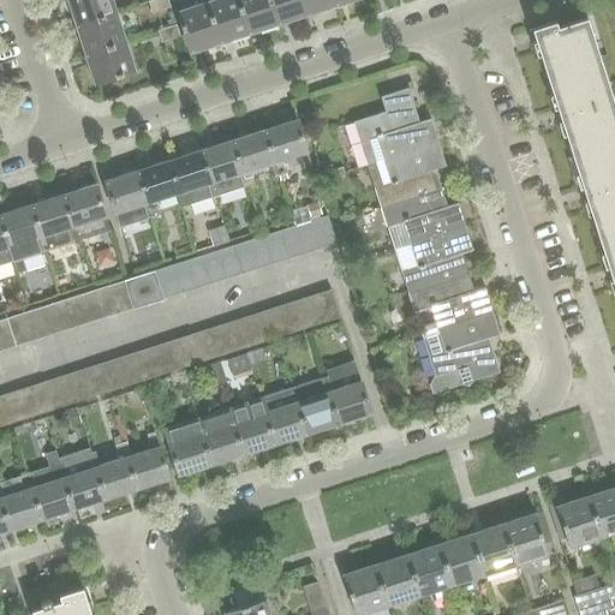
[(65,0),(75,28),(117,15),(111,0),(65,0)]
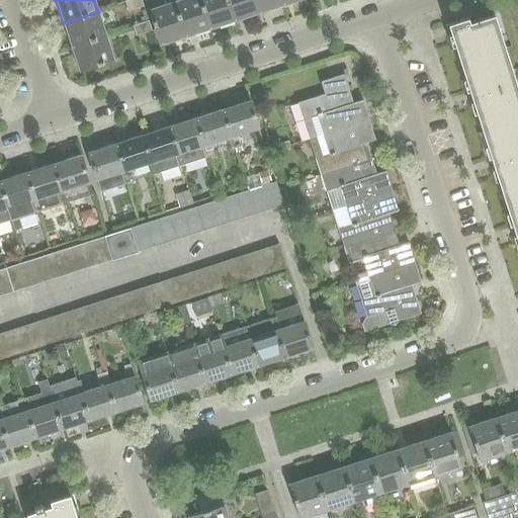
[(132,0),(125,2),(128,12),(144,7),(141,0),(132,0)]
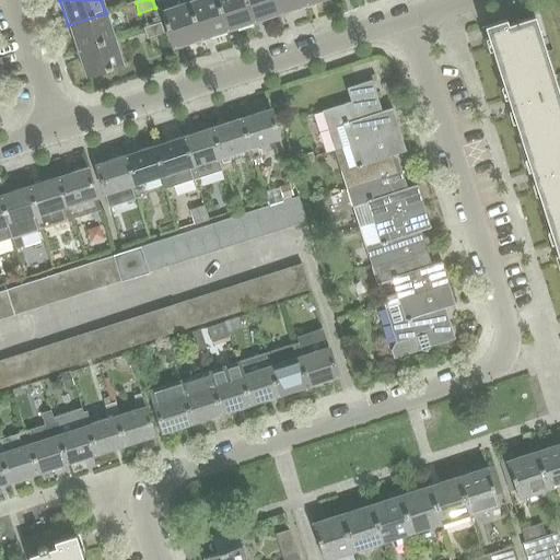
[(225,32),(214,0),(197,0),(187,3),(199,39),(225,32)]
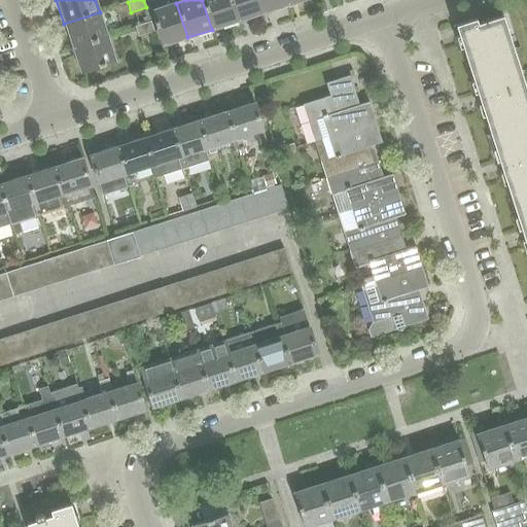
[(238,22),(230,0),(202,0),(212,30),(238,22)]
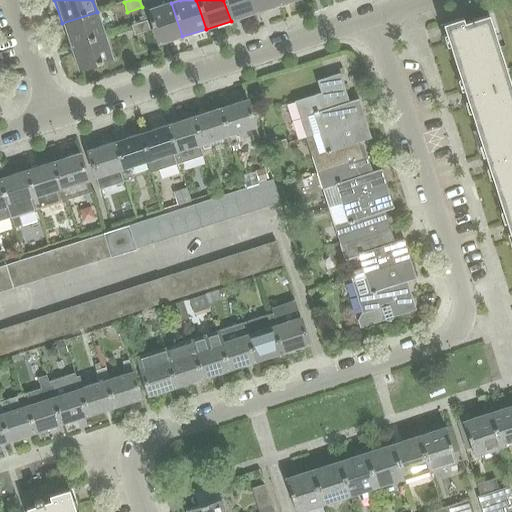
[(250,0),(223,0),(231,21),(255,13),(250,0)]
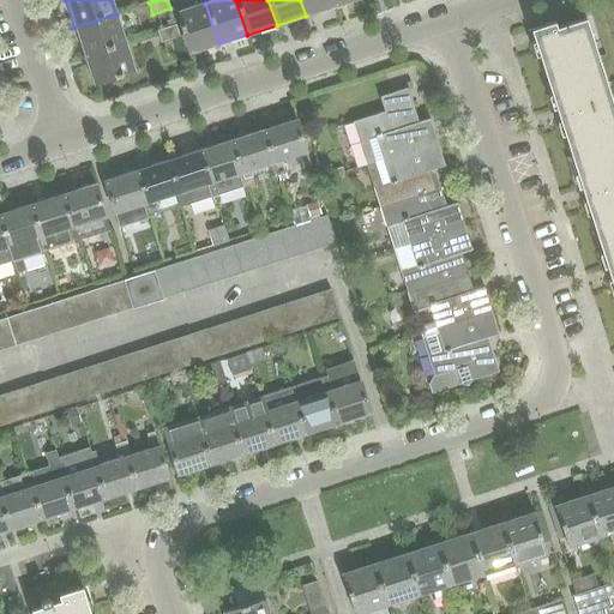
[(300,0),(306,16),(335,6),(332,0),(300,0)]
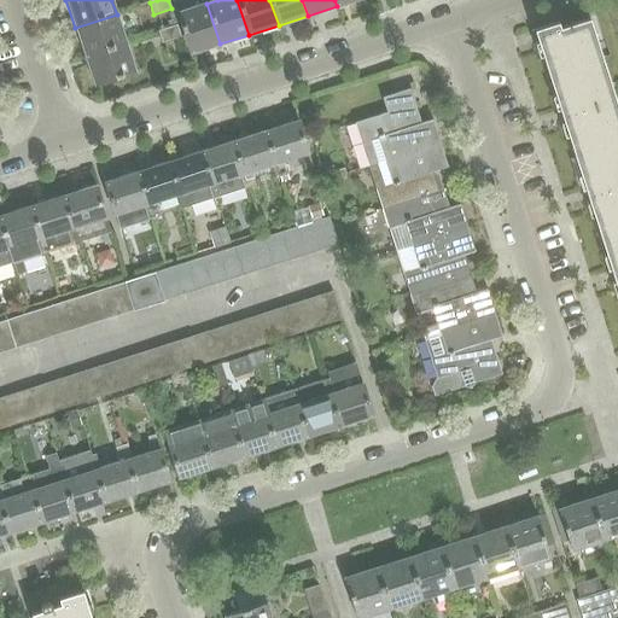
[(220,44),(207,4),(178,13),(191,53),(220,44)]
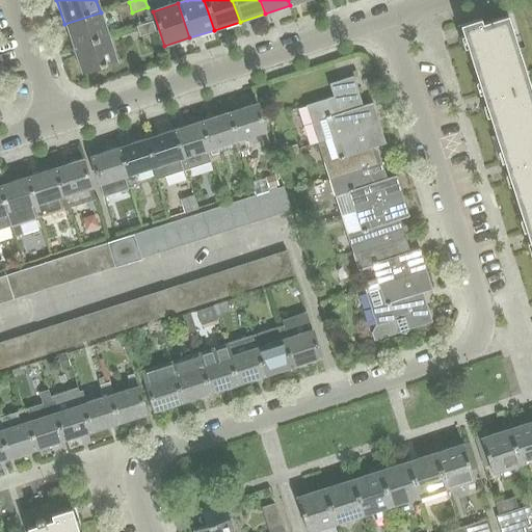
[(64,24),(73,50),(109,37),(101,12),(64,24)]
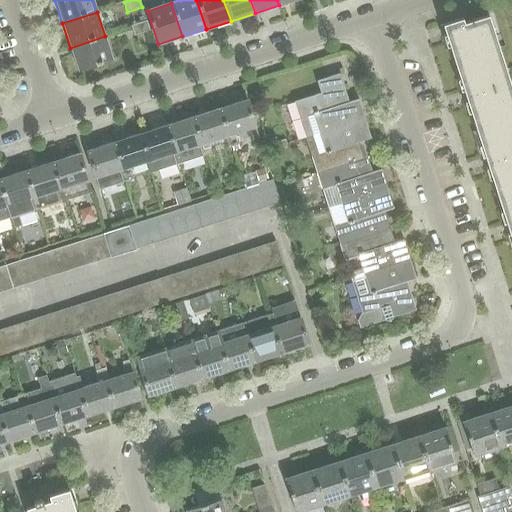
[(456,62),(498,48),(487,14),(464,22),(462,16),(439,24),(442,34),(446,33),(456,62)]
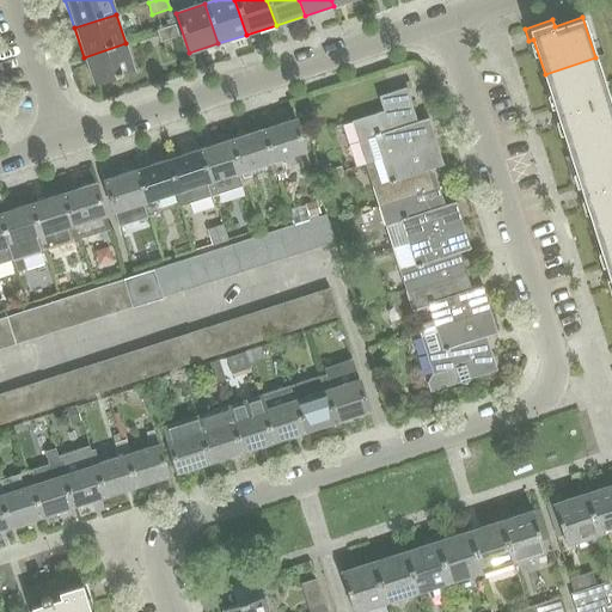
[(157,32),(161,44),(179,37),(176,26),(157,32)]
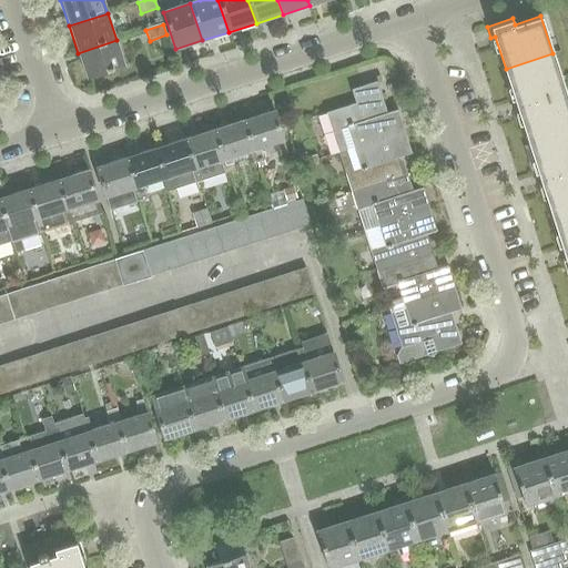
[(87,78),(124,66),(117,40),(78,53),(87,78)]
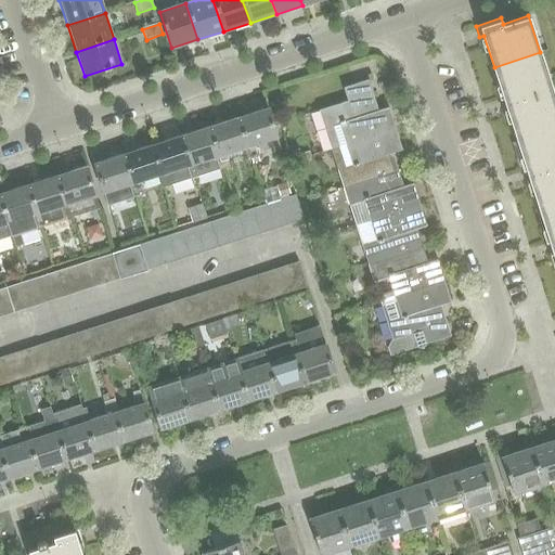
[(554,126),(554,97),(540,52),(494,67),(504,98),(500,100),(503,110),(507,108),(517,139),(554,126)]
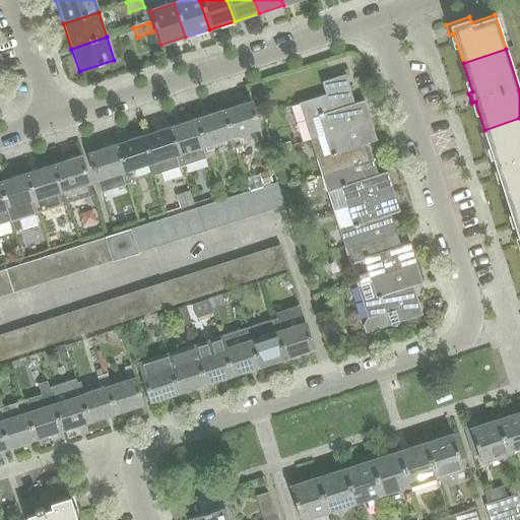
[(318,116),(324,134),(369,120),(363,100),(353,103),(344,74),(321,81),(325,94),(299,103),(305,120),(318,116)]
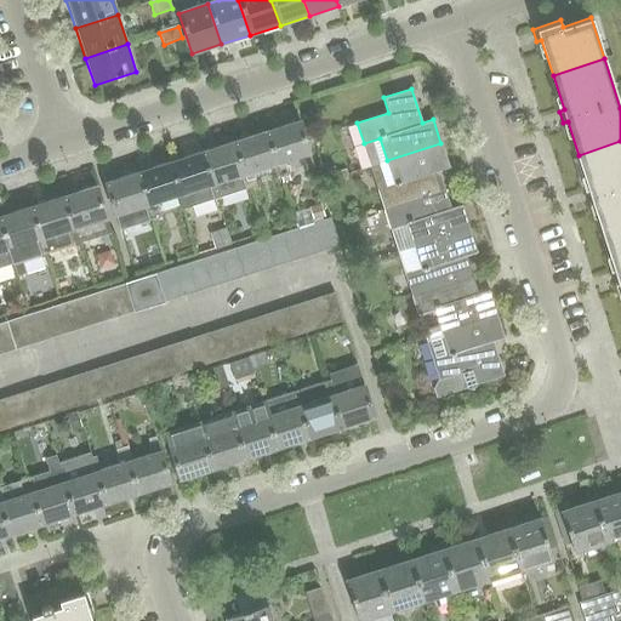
[(298,119),(266,130),(277,164),(272,165),(277,178),(289,175),(284,161),(309,154),(298,119)]
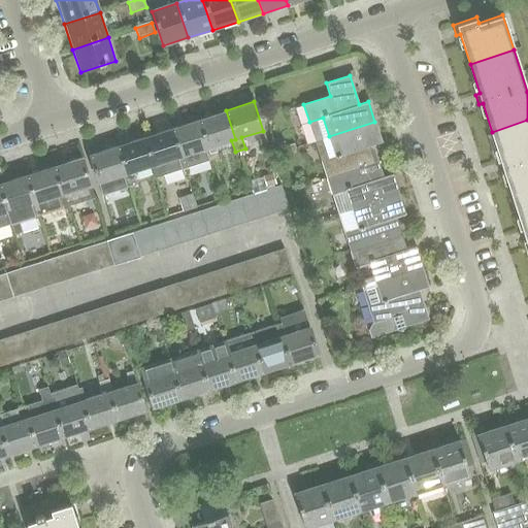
[(226,110),(198,119),(208,149),(204,150),(207,160),(218,157),(215,146),(231,140),(235,139),(226,110)]
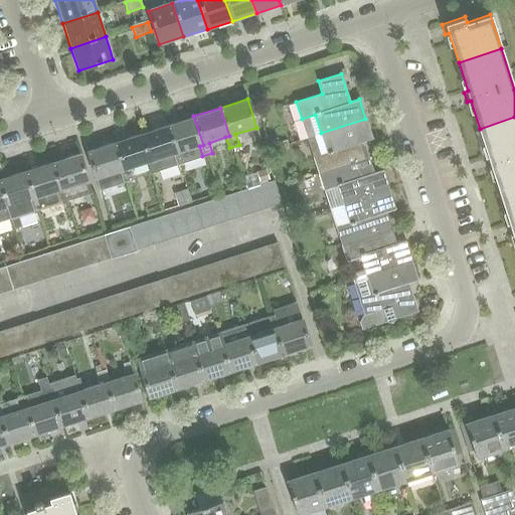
[(193,116),(166,125),(176,154),(173,155),(176,165),(185,162),(182,152),(199,146),(203,145),(193,116)]
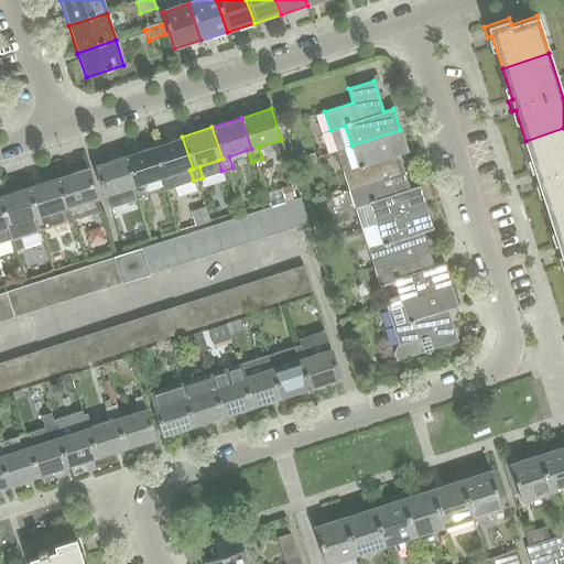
[(563,208),(563,128),(525,141),(535,172),(531,173),(534,184),(539,183),(550,214),(563,208)]
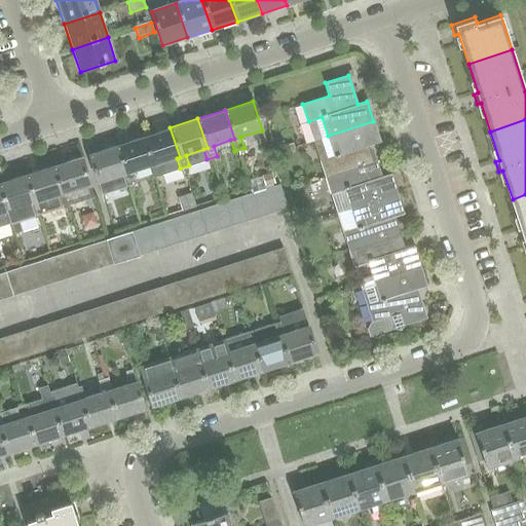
[(321,159),(326,177),(376,160),(371,144),(380,141),(373,121),(328,136),(334,155),(321,159)]
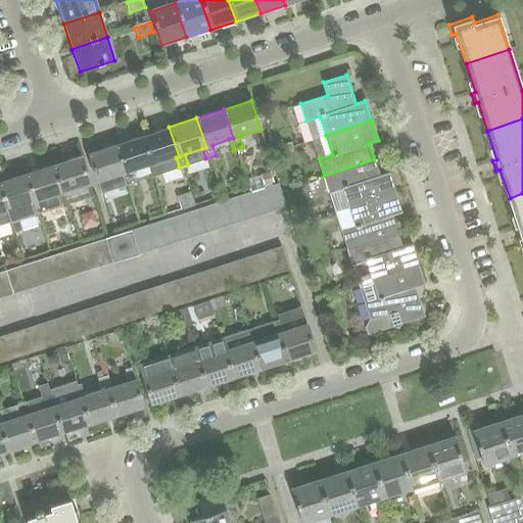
[(161,173),(179,168),(176,157),(179,156),(169,127),(142,136),(151,164),(148,165),(151,176),(161,173)]
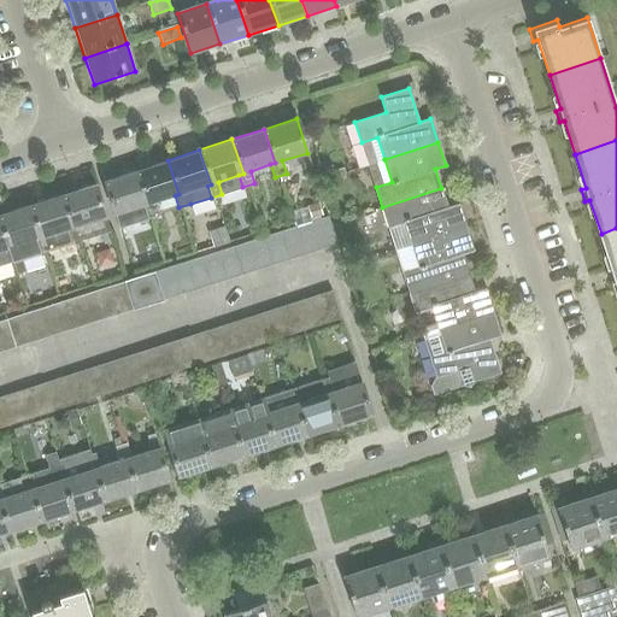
[(147,204),(144,206),(147,218),(158,215),(154,203),(175,195),(178,194),(168,160),(136,170),(147,204)]
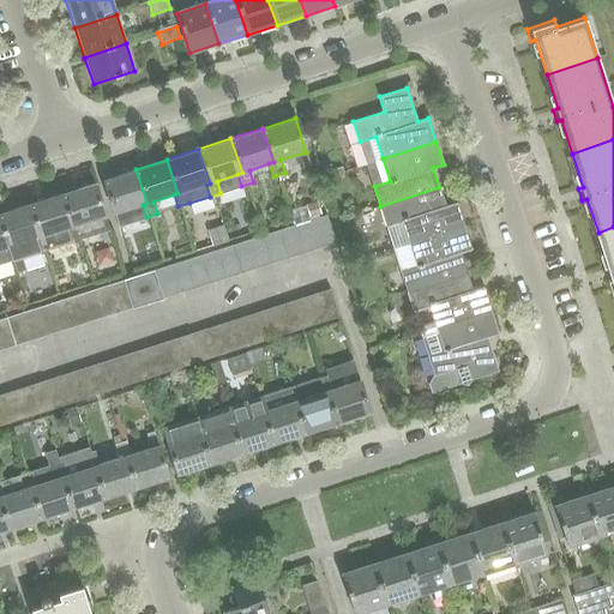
[(333,176),(330,166),(313,170),(317,181),(333,176)]
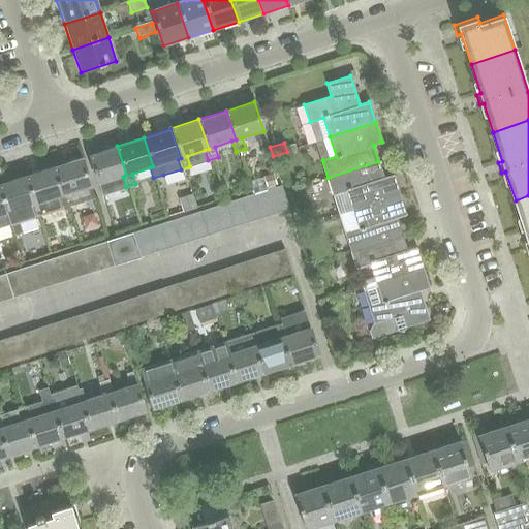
[(106,182),(123,177),(126,175),(117,146),(89,155),(98,184),(99,183),(103,195),(110,193),(106,182)]
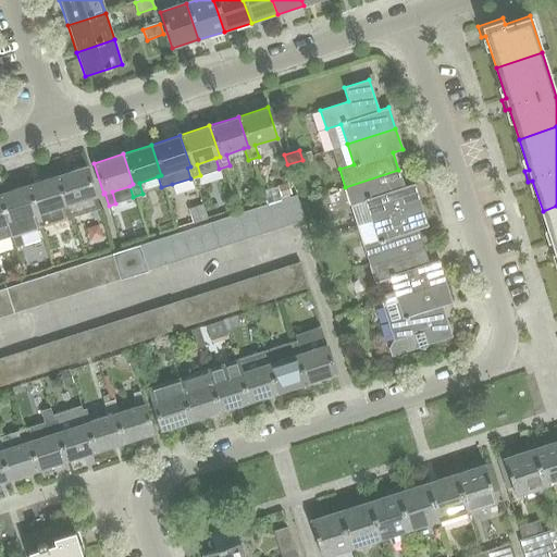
[(85,166),(56,175),(65,207),(61,208),(65,219),(99,208),(85,166)]
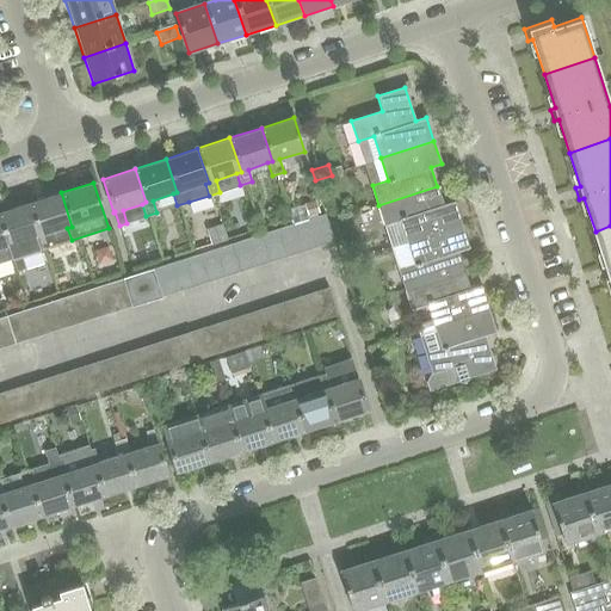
[(402,220),(409,241),(461,224),(454,202),(442,205),(437,186),(378,205),(386,226),(402,220)]
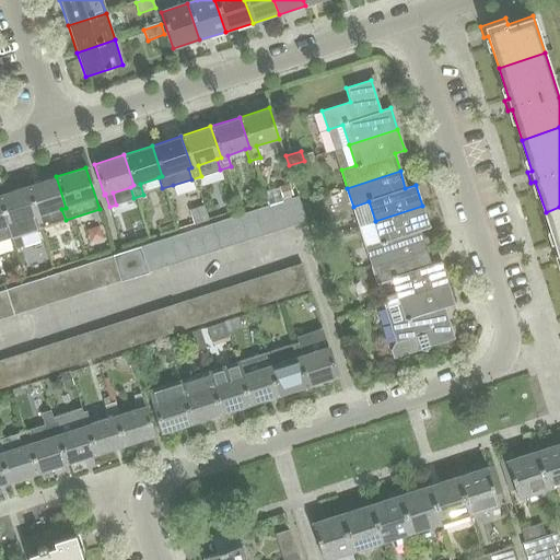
[(56,176),(27,186),(36,216),(32,218),(36,230),(66,220),(61,209),(66,208),(56,176)]
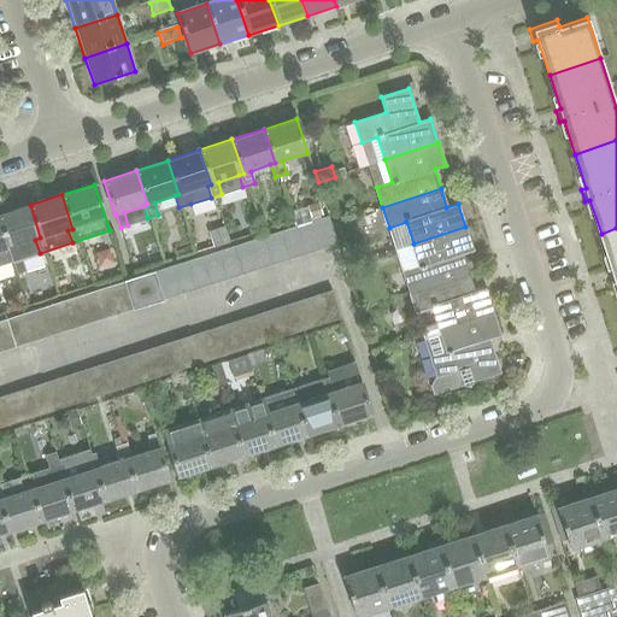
[(323,216),(318,204),(307,207),(312,221),(323,216)]
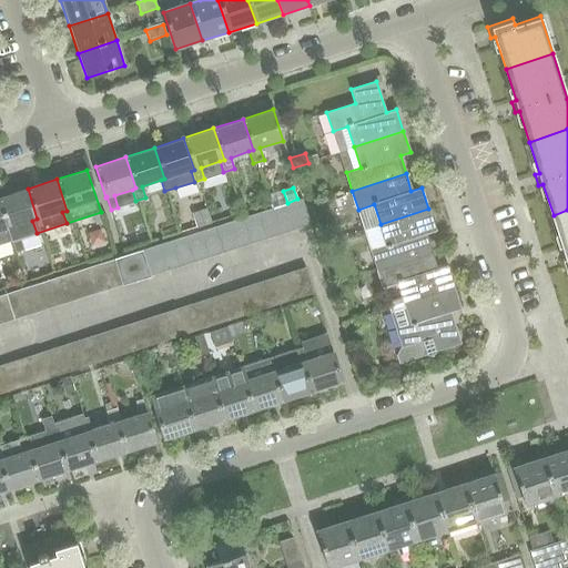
[(37,219),(28,189),(0,196),(0,203),(8,229),(3,231),(8,242),(19,239),(14,226),(32,221),(37,219)]
